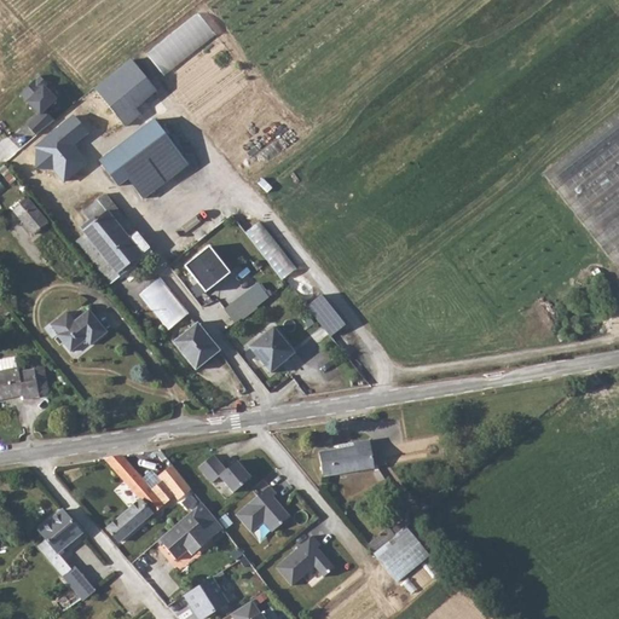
[(126,62),(91,90),(129,137),(145,123),(132,108),(150,92),(126,62)]
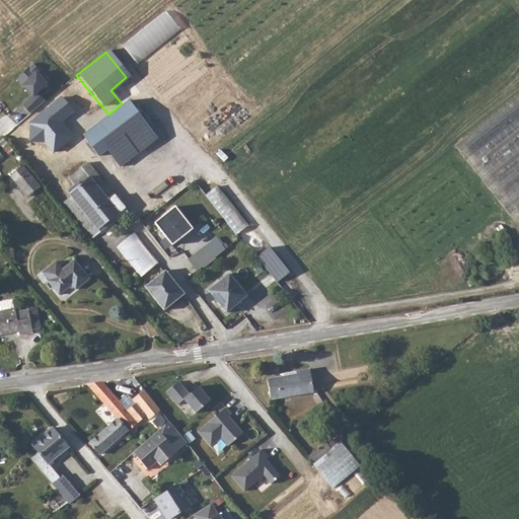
[(17,80),(34,97),(50,82),(32,64),(17,80)]
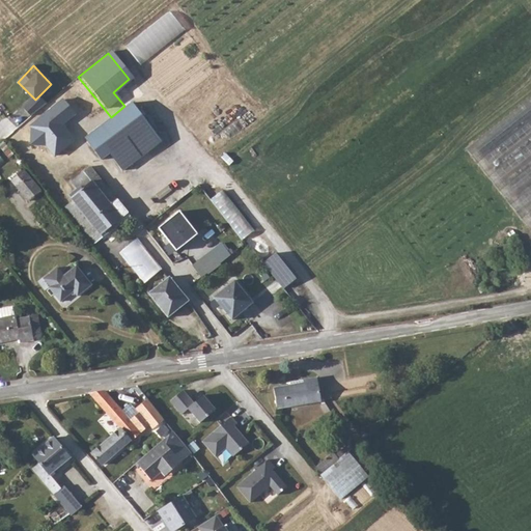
[(43,96),(26,107),(31,115),(48,105),(43,96)]
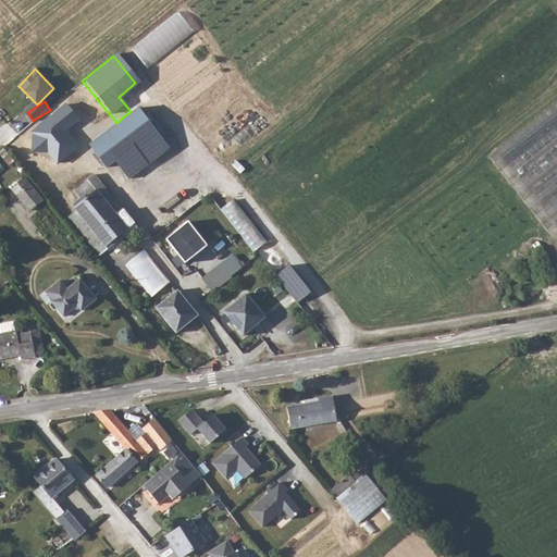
[(63,104),(28,130),(28,153),(47,152),(56,165),(77,149),(62,130),(75,121),(63,104)]
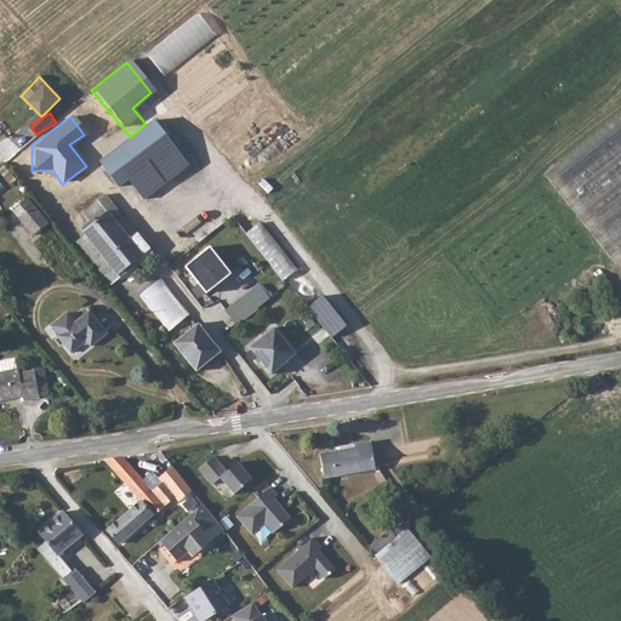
[(130,137),(121,143),(107,155),(108,157),(98,165),(118,189),(127,182),(143,201),(188,166),(152,120),(146,124),(130,137)]
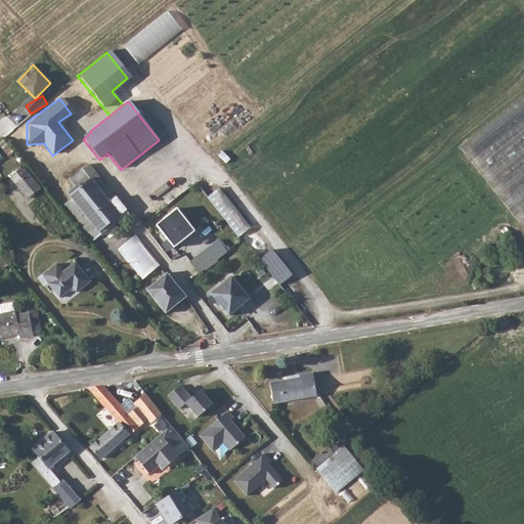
[(22,168),(9,177),(27,198),(38,188),(22,168)]
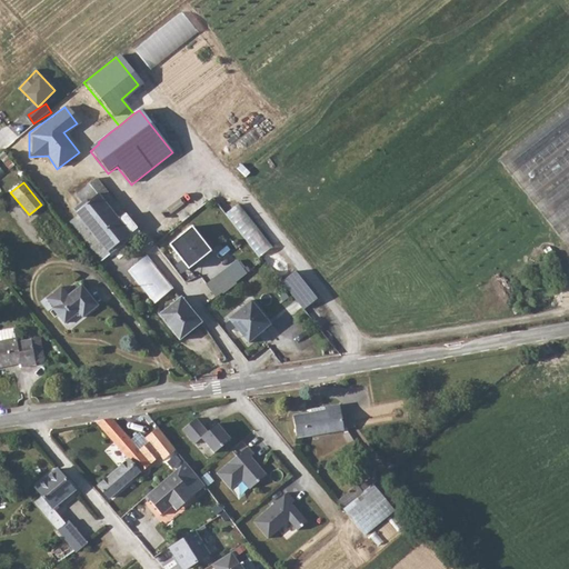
[(105,189),(97,196),(109,210),(116,203),(105,189)]
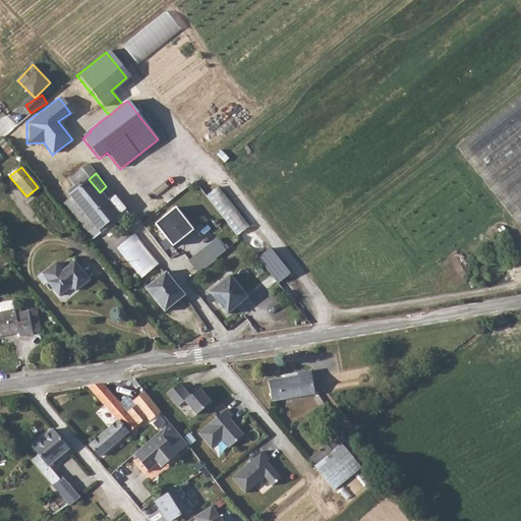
[(70,198),(76,206),(92,224),(87,229),(83,231),(93,241),(111,226),(109,223),(111,221),(114,224),(121,218),(109,203),(100,192),(89,179),(72,192),(75,195),(70,198)]
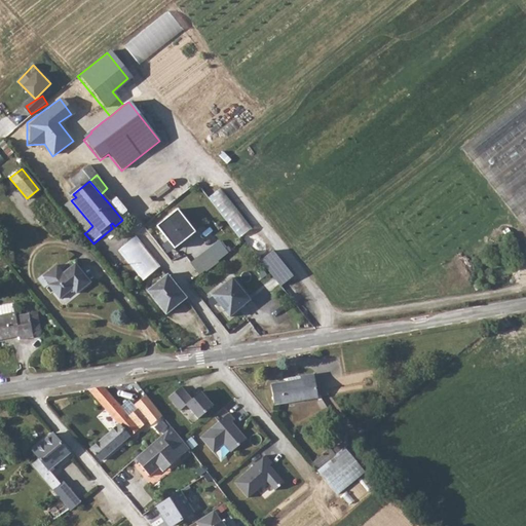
[(223,188),(210,197),(240,237),(253,228),(223,188)]
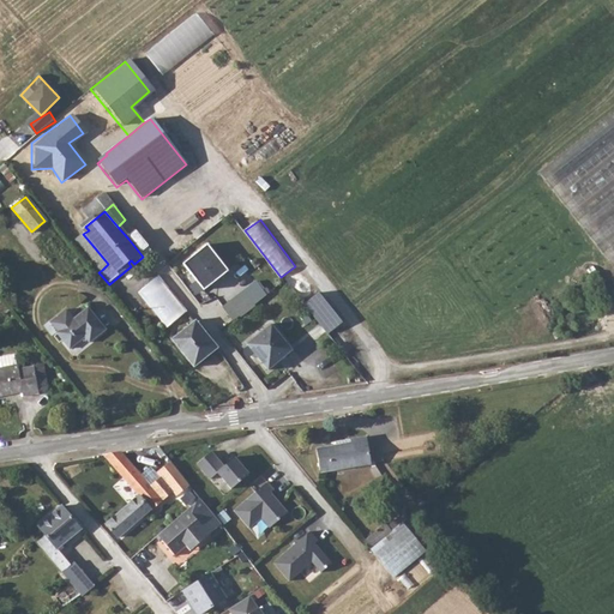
[(136,233),(128,239),(143,257),(150,251),(136,233)]
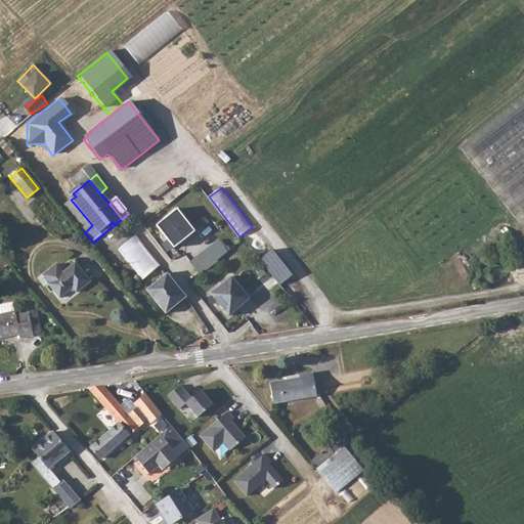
[(174,249),(194,231),(176,209),(156,226),(174,249)]
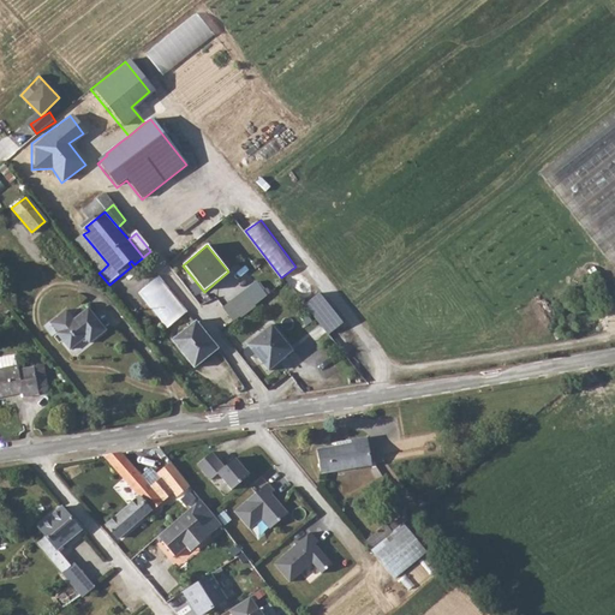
[(607,276),(602,280),(607,287),(611,282),(607,276)]
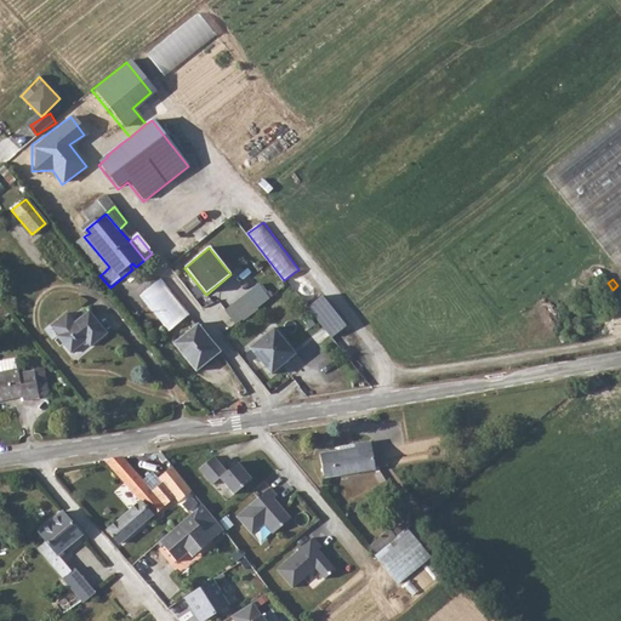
[(160,280),(137,301),(167,335),(189,315),(160,280)]
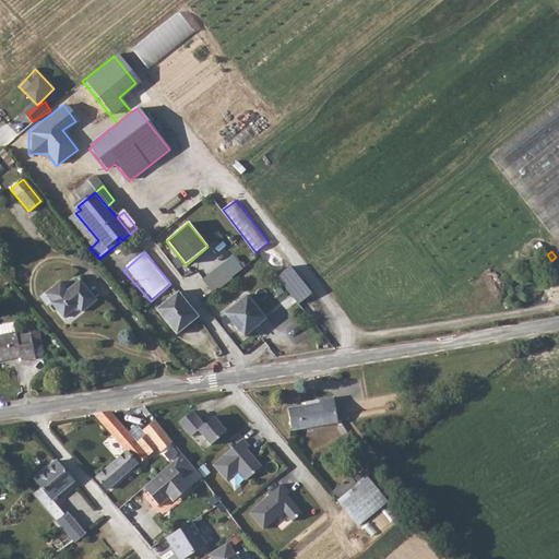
[(210,277),(219,290),(234,280),(224,266),(210,277)]
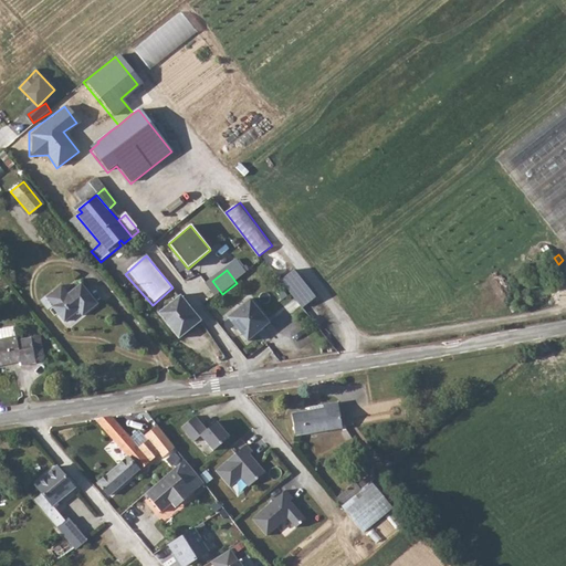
[(292,272),(279,283),(301,310),(314,297),(292,272)]
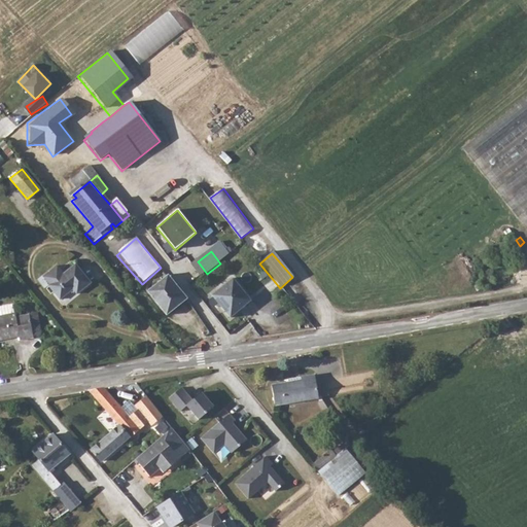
[(74,267),(47,288),(59,302),(72,289),(77,295),(91,284),(74,267)]
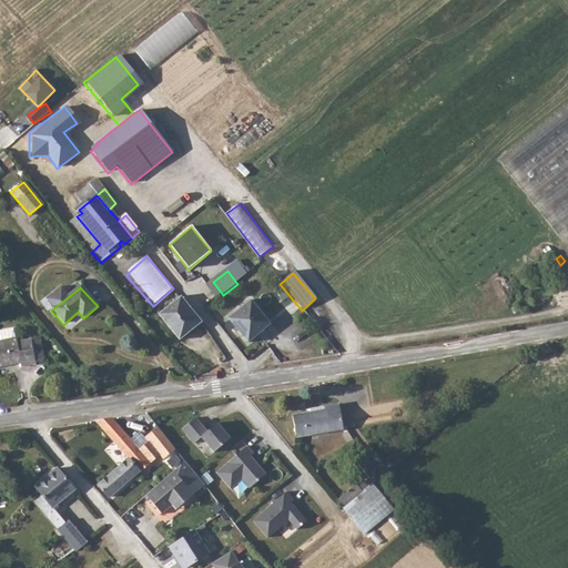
[(181,298),(159,316),(178,338),(190,328),(192,331),(202,323),(181,298)]
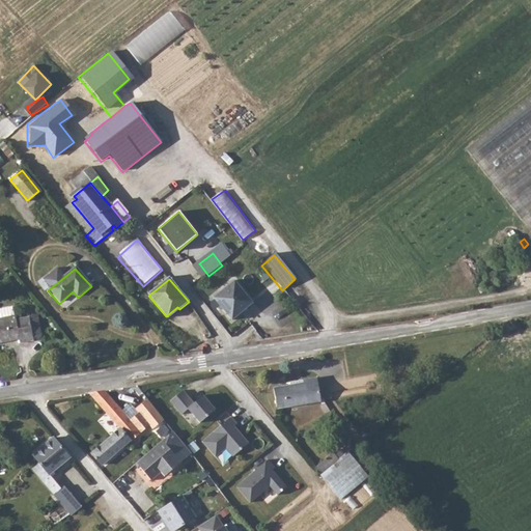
[(232,322),(253,304),(235,281),(214,299),(232,322)]
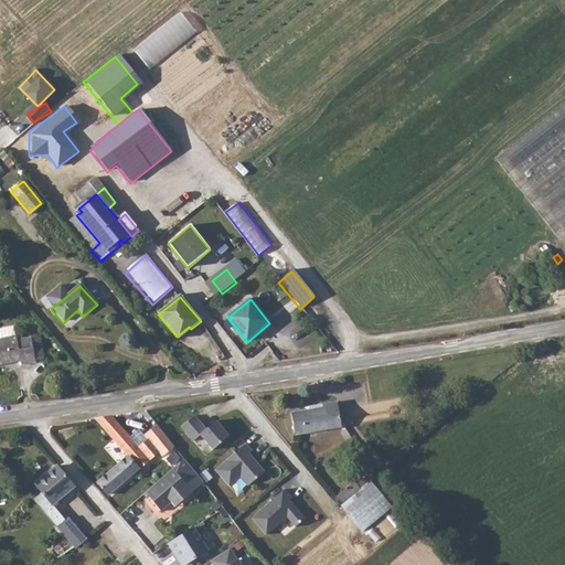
[(17,337),(0,339),(0,365),(19,363),(20,368),(34,364),(31,339),(18,342),(17,337)]
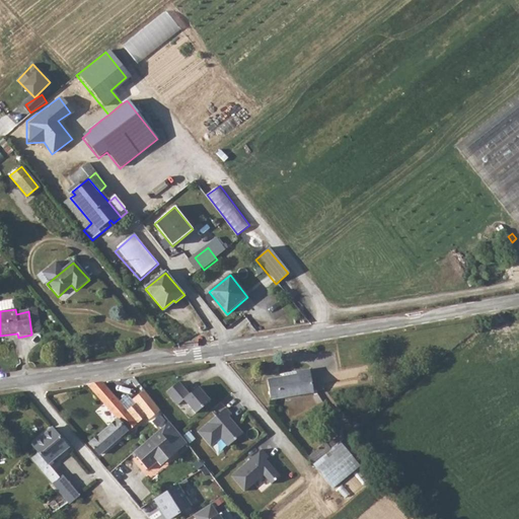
[(296,373),(285,375),(267,378),(271,397),(314,390),(310,367),(296,369),(296,373)]
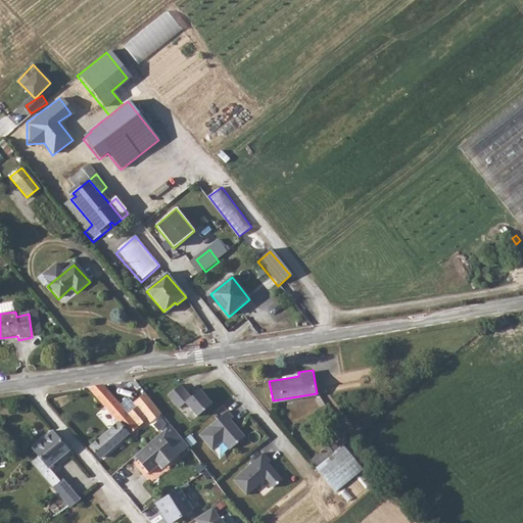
[(168,391),(179,405),(185,399),(197,414),(212,400),(200,386),(191,393),(181,381),(168,391)]
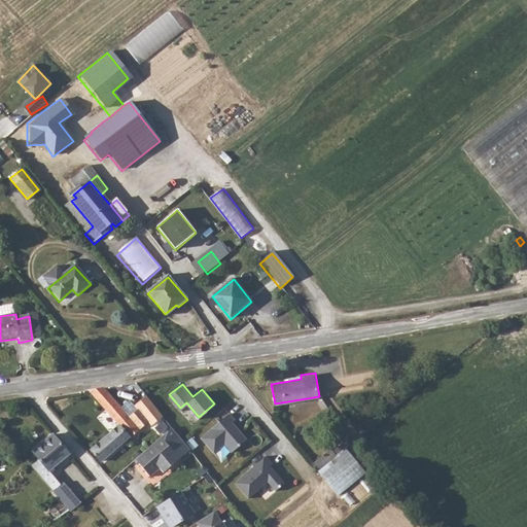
[(119,423),(89,449),(99,461),(138,427),(135,423),(144,415),(148,419),(155,413),(143,399),(136,406),(139,409),(130,416),(105,387),(89,389),(91,393),(96,397),(119,423)]
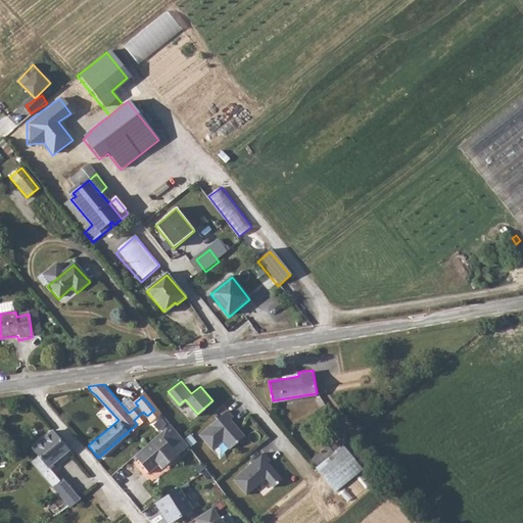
[(182,407),(192,420),(197,416),(186,402),(182,407)]
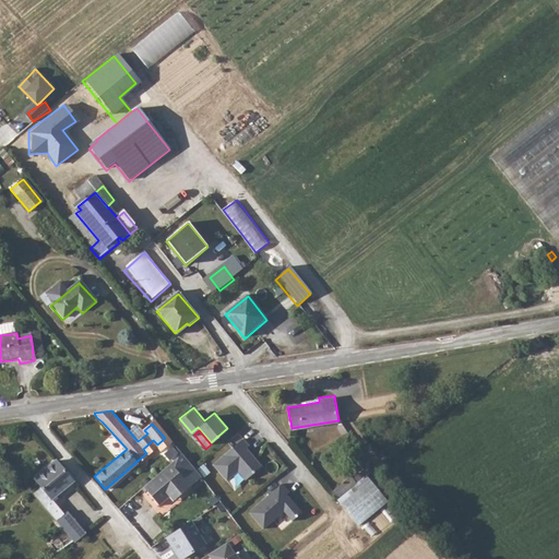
[(242,437),(213,462),(226,478),(237,470),(245,478),(261,464),(246,447),(249,444),(242,437)]
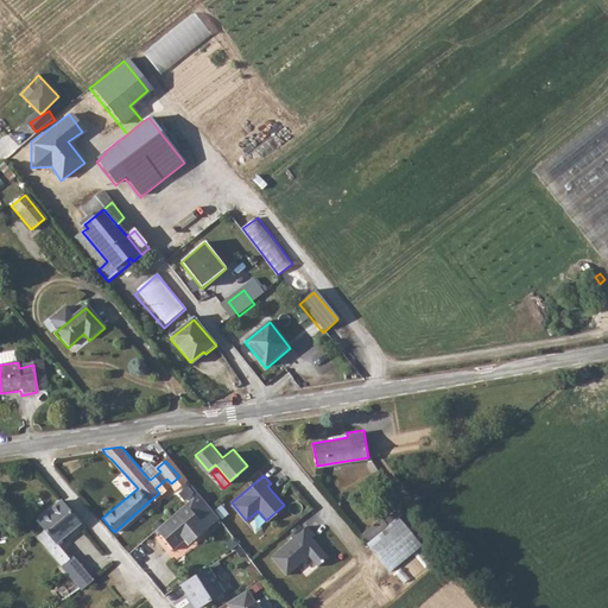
[(187,502),(156,529),(173,549),(203,523),(192,510),(206,500),(200,492),(187,502)]
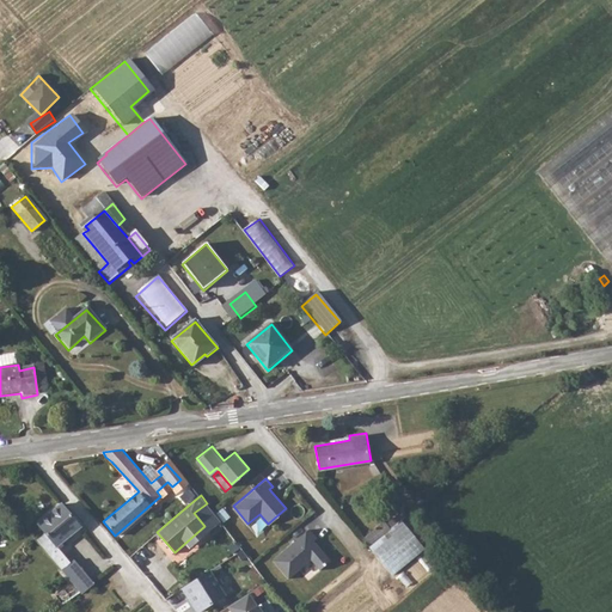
[(46,532),(37,539),(69,577),(80,591),(83,593),(90,587),(96,582),(74,558),(69,562),(57,545),(80,526),(61,502),(37,521),(46,532)]
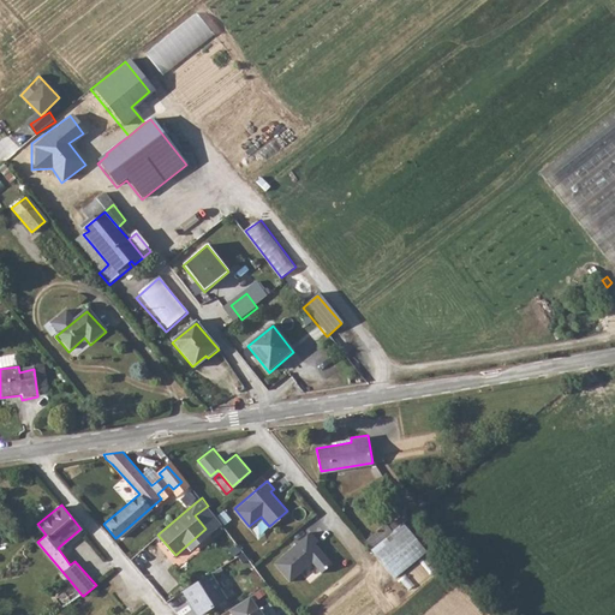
[(323,541),(332,533),(317,517),(308,525),(323,541)]
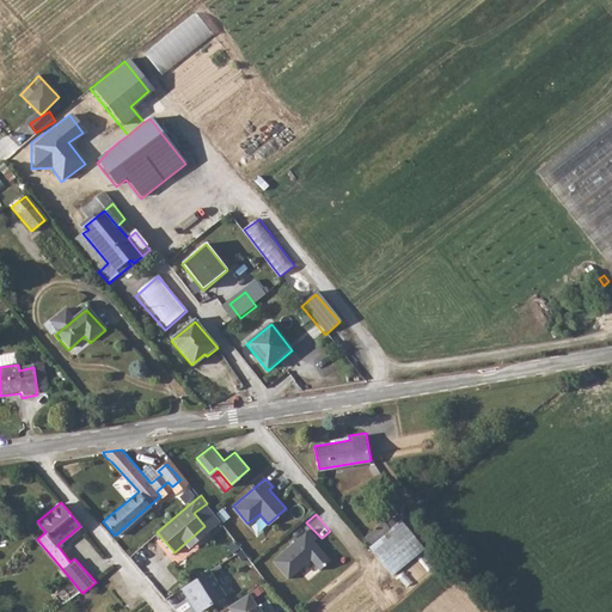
[(381,519),(360,537),(367,545),(389,527),(381,519)]
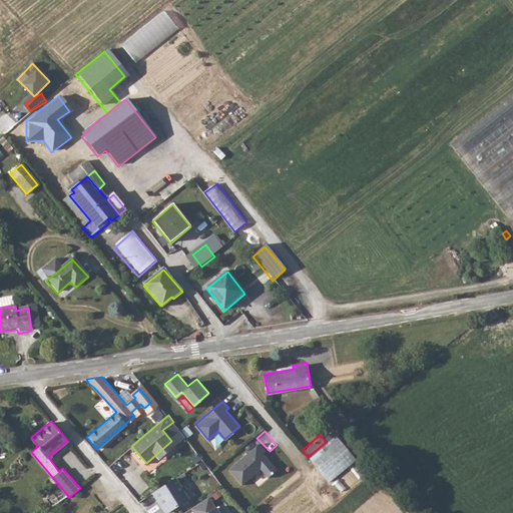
[(259,442),(227,467),(241,483),(260,467),(268,476),(277,468),(263,451),(266,449),(259,442)]
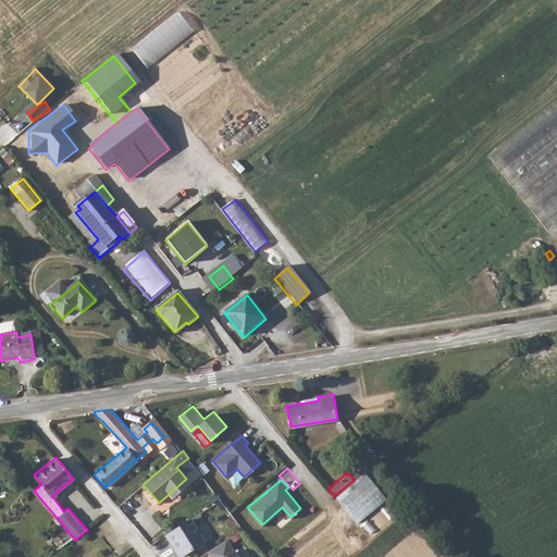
[(206,540),(192,517),(166,533),(172,542),(174,541),(183,554),(206,540)]
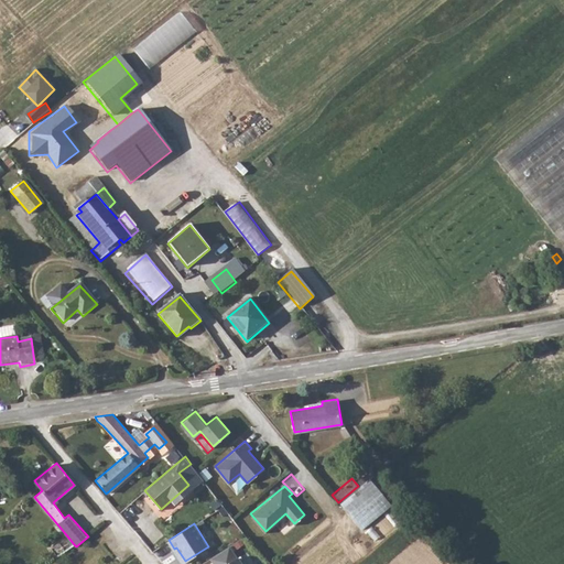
[(155,551),(163,562),(175,554),(167,542),(155,551)]
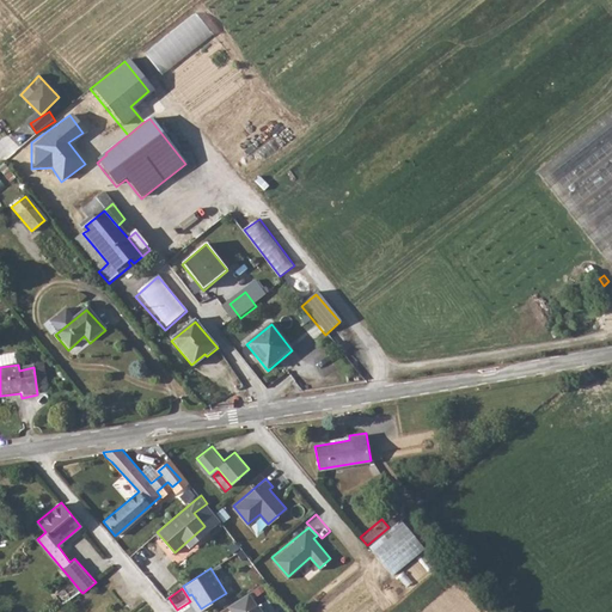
[(257,604),(249,591),(227,604),(232,611),(267,611),(261,601),(257,604)]
